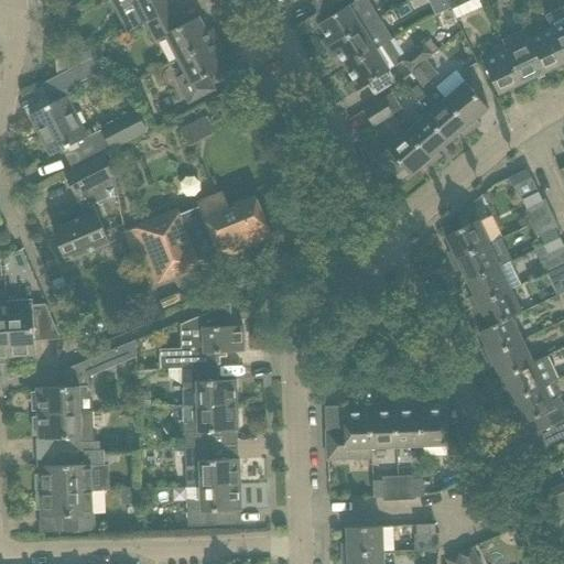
[(167,0),(133,0),(144,20),(147,23),(173,9),(172,6),(167,0)]
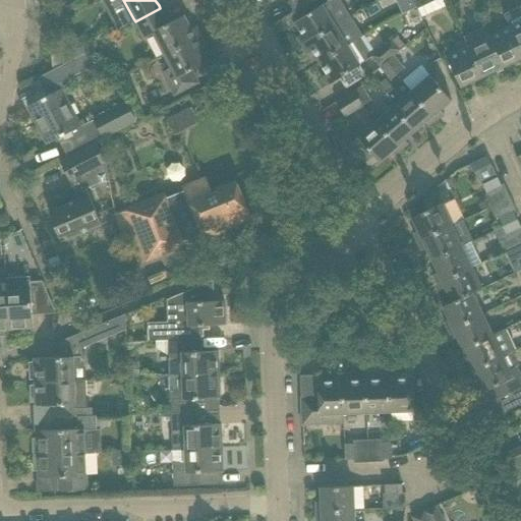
[(301,46),(349,16),(339,0),(330,0),(294,22),(301,35),(296,38),(301,46)]
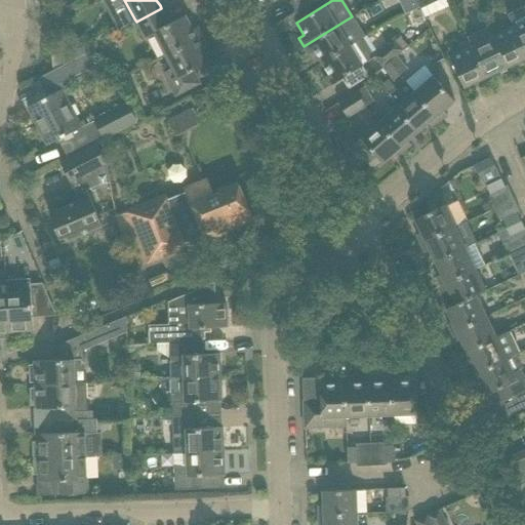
[(320,0),(296,0),(300,9),(320,0)]
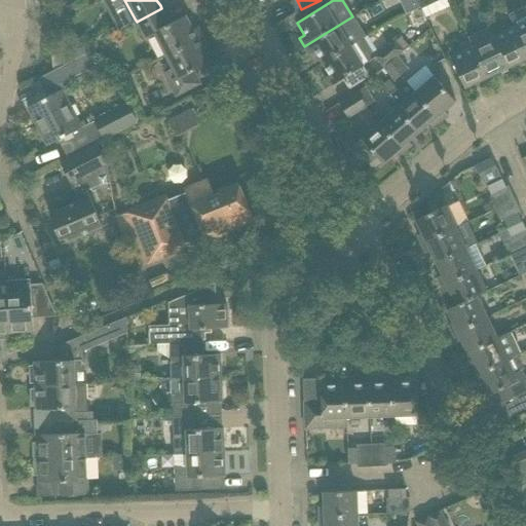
[(416,0),(400,0),(401,1),(407,13),(420,7),(416,0)]
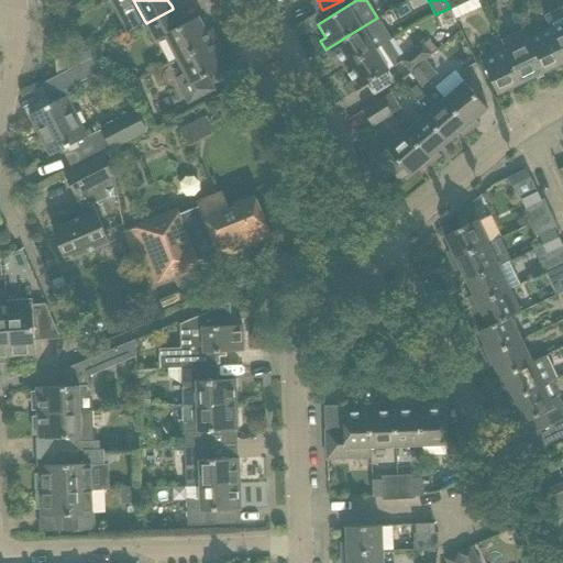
[(562,7),(545,15),(551,30),(554,36),(562,54),(562,7)]
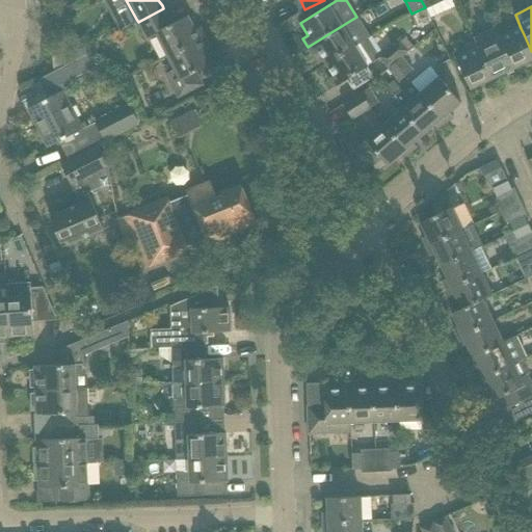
[(205,37),(204,34),(200,28),(195,30),(187,16),(171,24),(163,8),(138,22),(148,41),(156,35),(167,56),(205,37)]
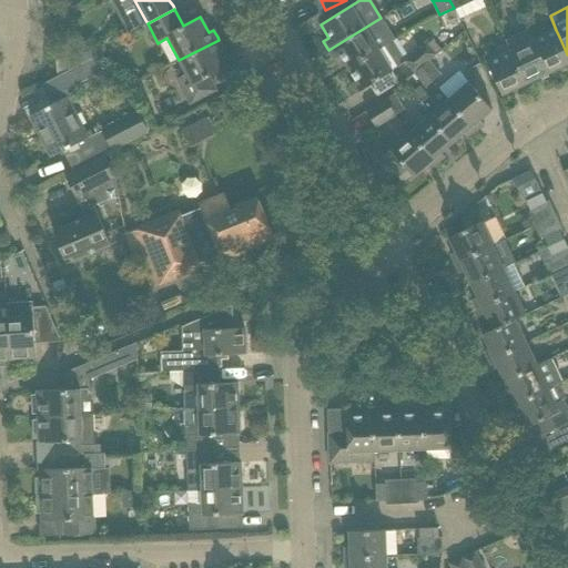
[(348,69),(393,40),(394,39),(381,18),(328,50),(334,60),(340,56),(348,69)]
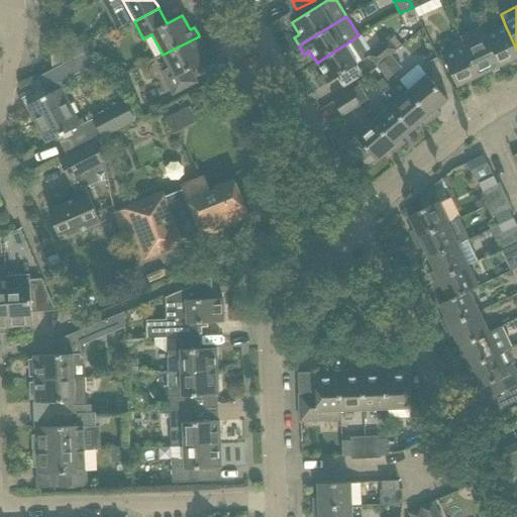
[(500,67),(486,36),(481,27),(459,36),(464,46),(479,77),(500,67)]
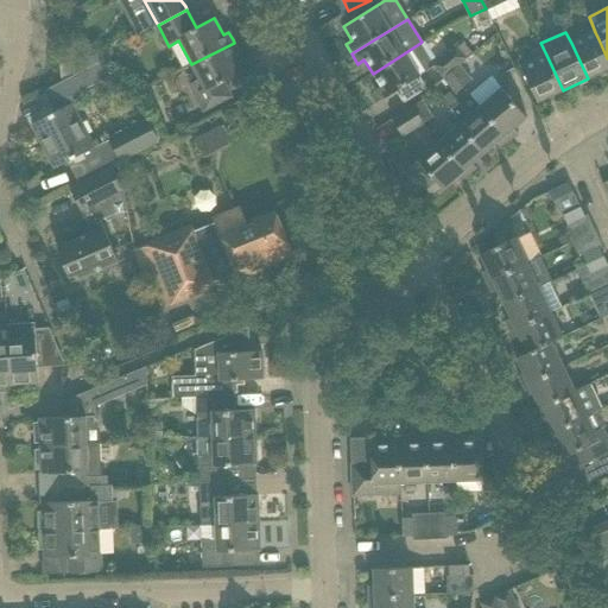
[(607,68),(607,58),(599,39),(595,32),(571,43),(588,78),(607,68)]
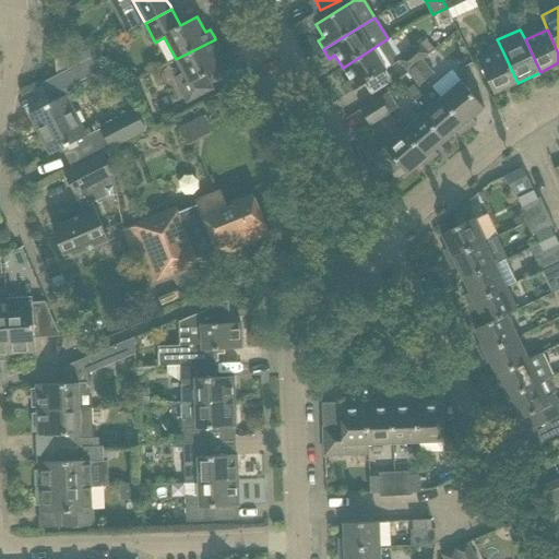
[(221,49),(215,39),(176,59),(182,73),(174,79),(178,86),(186,103),(213,88),(206,75),(223,67),(215,51),(221,49)]
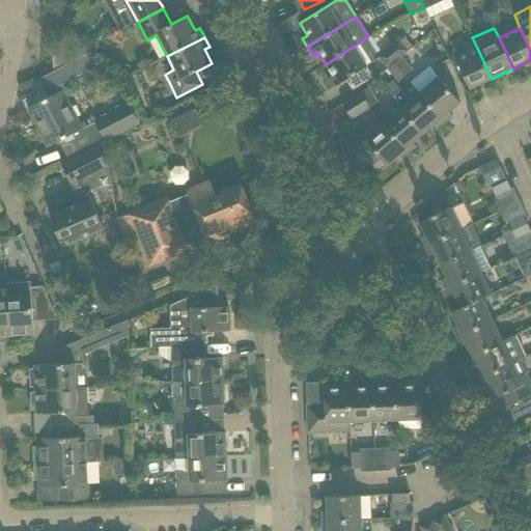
[(366,66),(374,60),(374,59),(373,58),(373,57),(374,56),(374,55),(375,55),(375,54),(378,54),(367,37),(326,64),(333,76),(328,79),(333,88),(366,67),(366,66)]
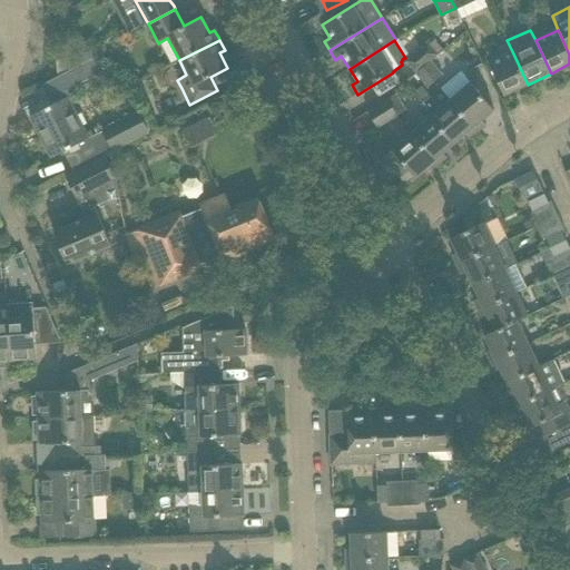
[(429,61),(438,53),(442,51),(434,42),(431,46),(428,42),(406,60),(416,72),(422,67),(429,61)]
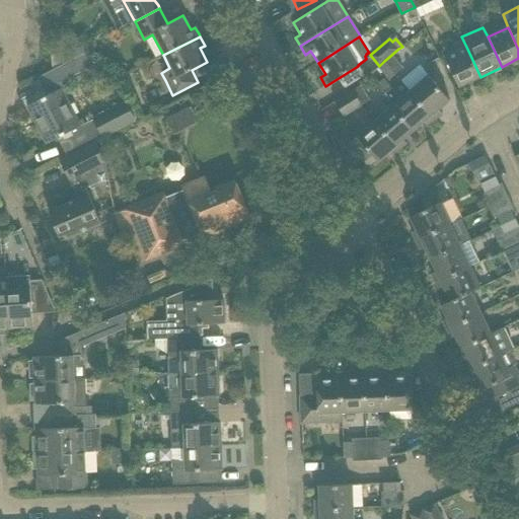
[(76,41),(55,52),(56,53),(62,66),(90,51),(86,44),(76,41)]
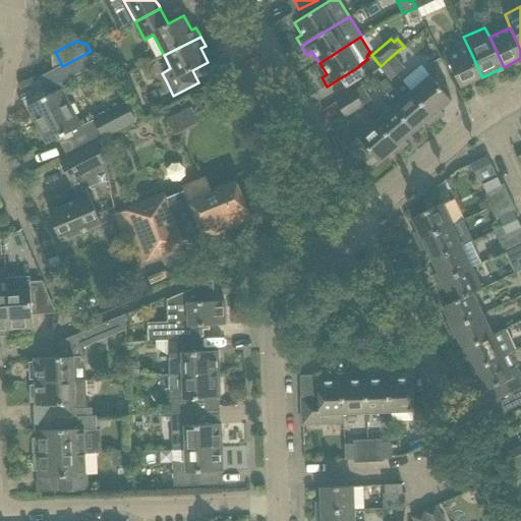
[(482,77),(468,47),(447,57),(461,88),(482,77)]
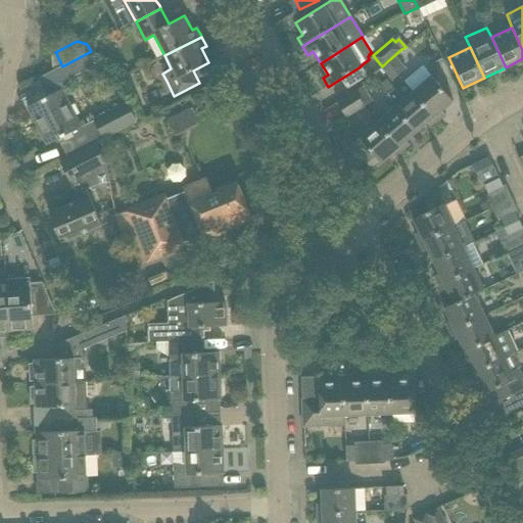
[(405,69),(393,56),(387,61),(398,75),(405,69)]
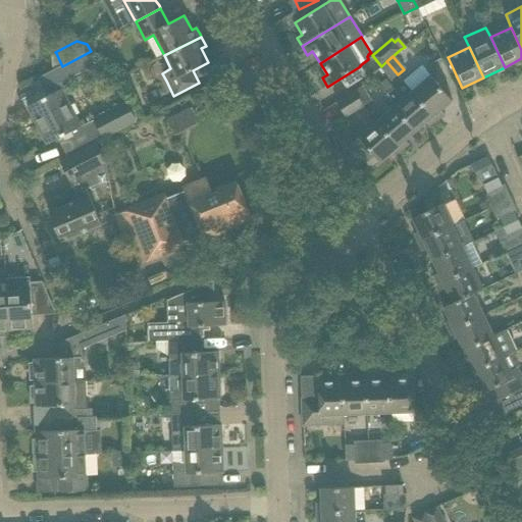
[(398,74),(386,61),(381,66),(393,79),(398,74)]
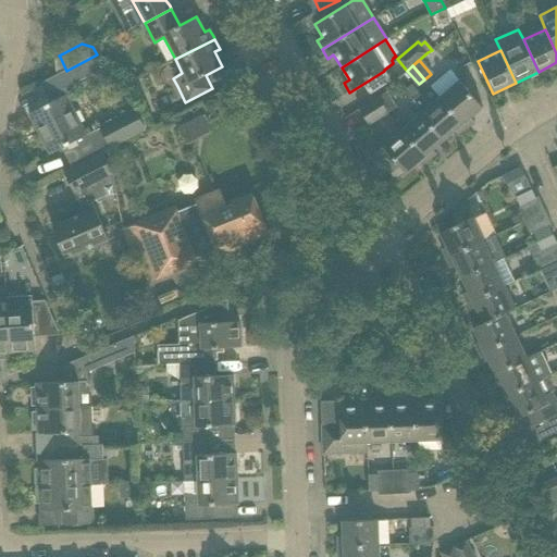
[(65,96),(76,90),(66,71),(40,84),(50,103),(28,114),(50,155),(69,145),(86,136),(65,96)]
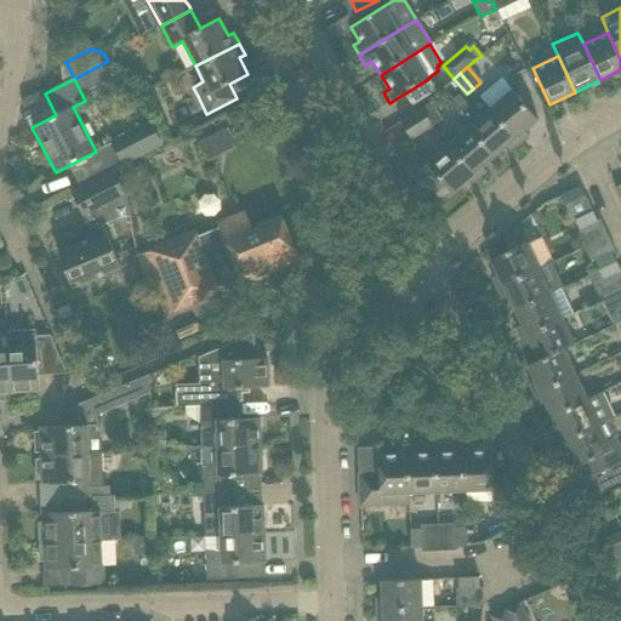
[(537,120),(522,102),(513,91),(491,109),(520,143),(529,136),(525,131),(537,120)]
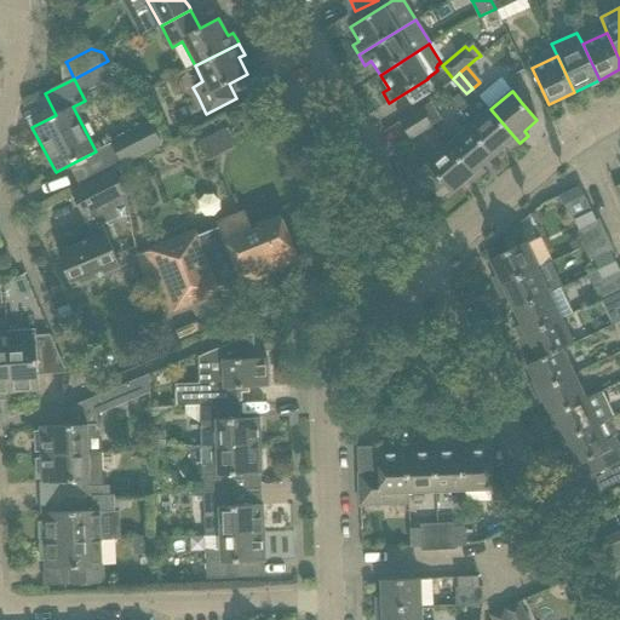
[(520,143),(491,109),(478,119),(459,95),(449,103),(451,105),(458,114),(469,127),(494,156),(506,147),(510,151),(520,143)]
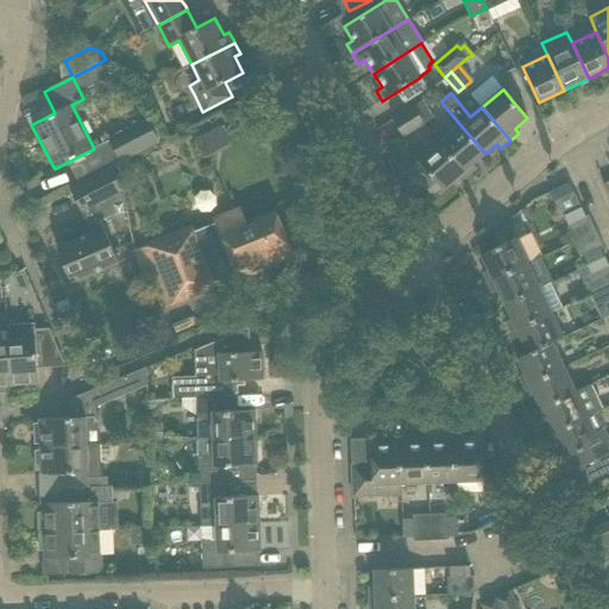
[(433,117),(422,100),(414,106),(424,121),(425,123),(433,117)]
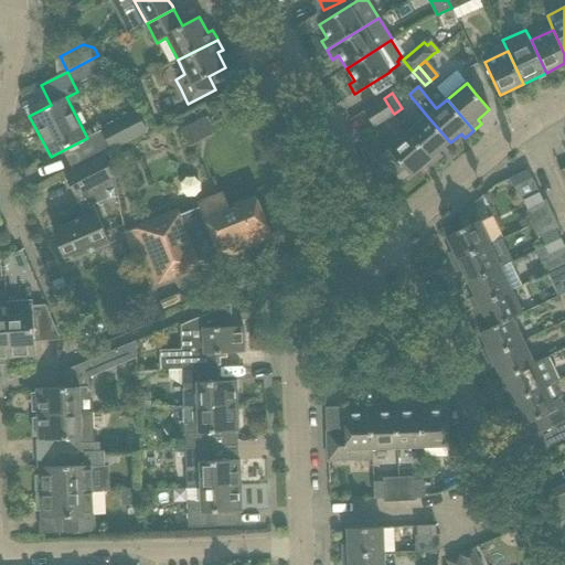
[(393,113),(384,98),(364,110),(373,126),(394,114),(393,113)]
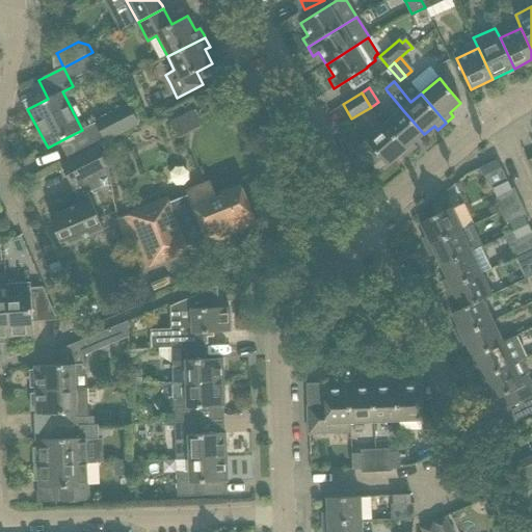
[(96,123),(105,142),(138,125),(128,106),(96,123)]
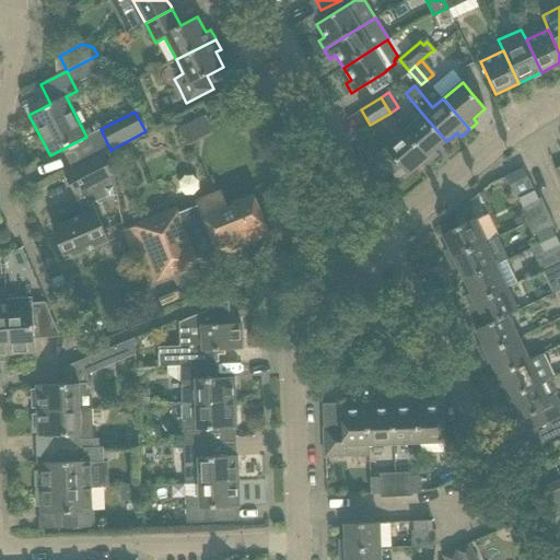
[(446,141),(423,115),(405,131),(431,162),(439,155),(435,151),(446,141)]
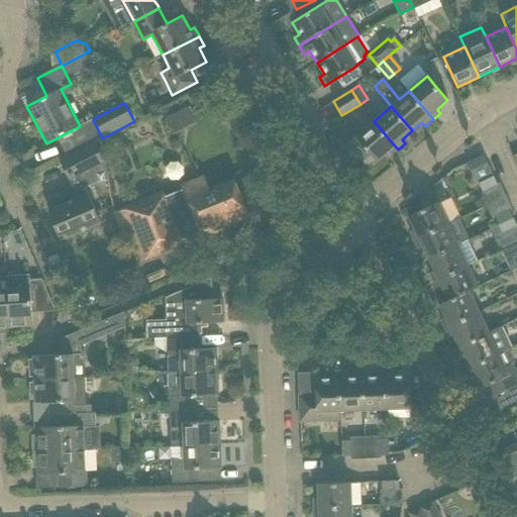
[(398,149),(374,121),(347,142),(364,162),(371,154),(376,161),(387,151),(390,156),(398,149)]
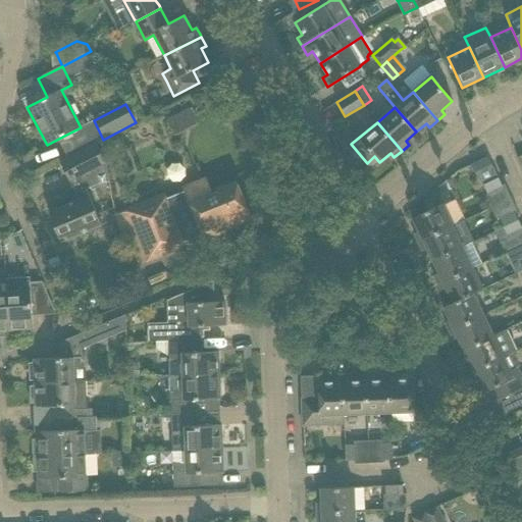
[(107,183),(106,163),(96,145),(79,154),(60,163),(69,181),(70,181),(77,200),(49,212),(61,243),(80,235),(102,225),(86,187),(95,184),(107,183)]
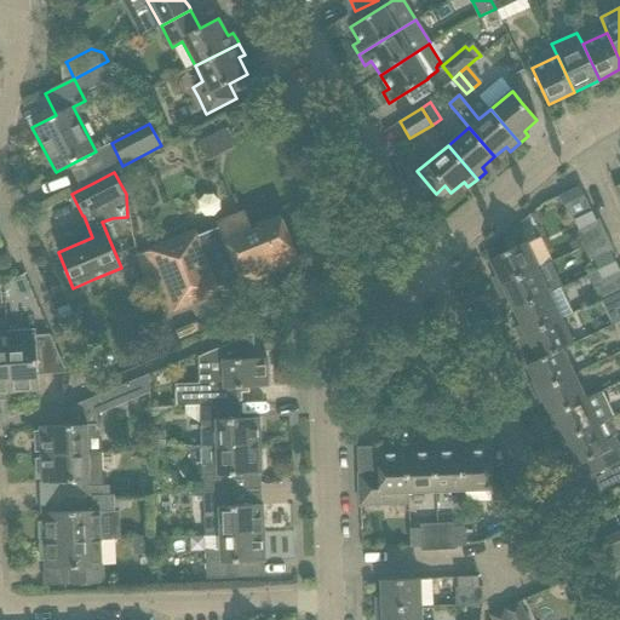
[(579,187),(560,195),(564,205),(584,195),(579,187)]
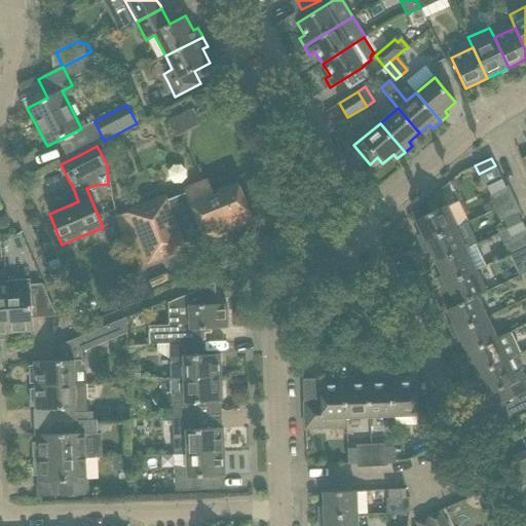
[(505,188),(501,180),(487,186),(490,194),(505,188)]
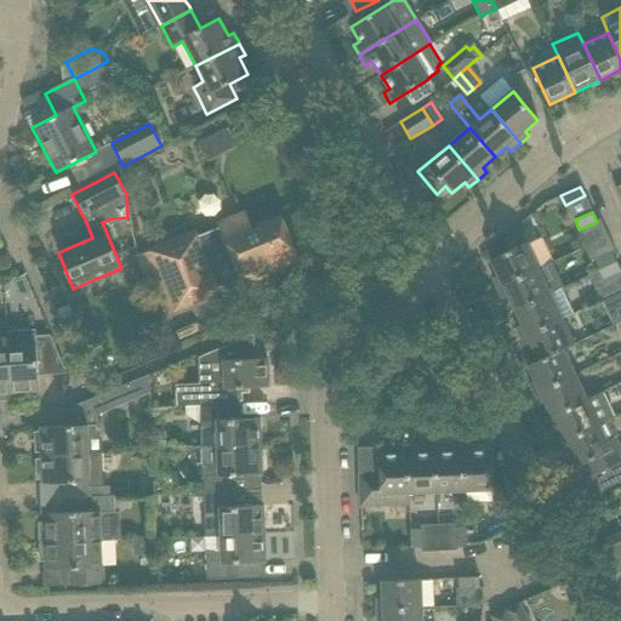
[(243,215),(221,224),(222,228),(198,238),(195,229),(136,255),(161,317),(175,312),(221,292),(218,289),(240,280),(241,285),(300,261),(281,218),(250,232),(243,215)]
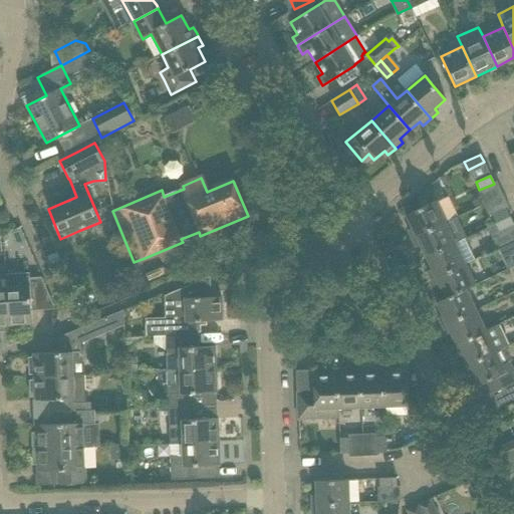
[(447,222),(437,202),(444,199),(440,189),(418,200),(422,208),(406,215),(412,228),(408,230),(412,239),(447,222)]
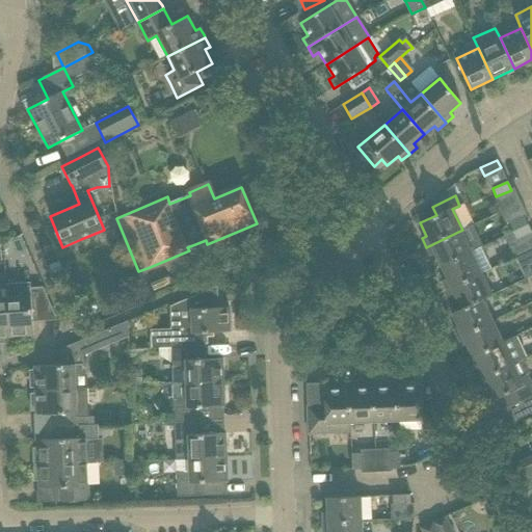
[(528,224),(524,217),(509,224),(512,232),(528,224)]
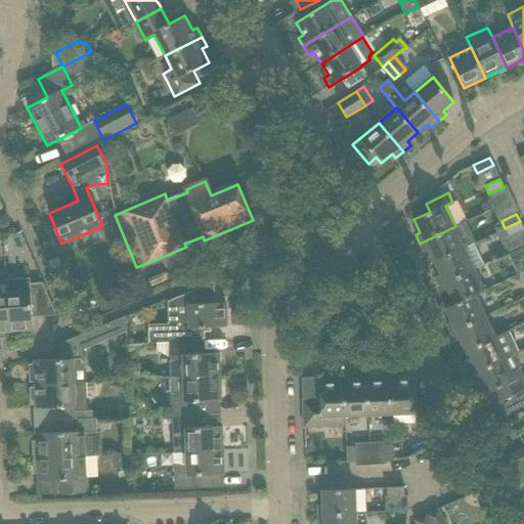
[(523,229),(520,221),(505,228),(509,236),(523,229)]
